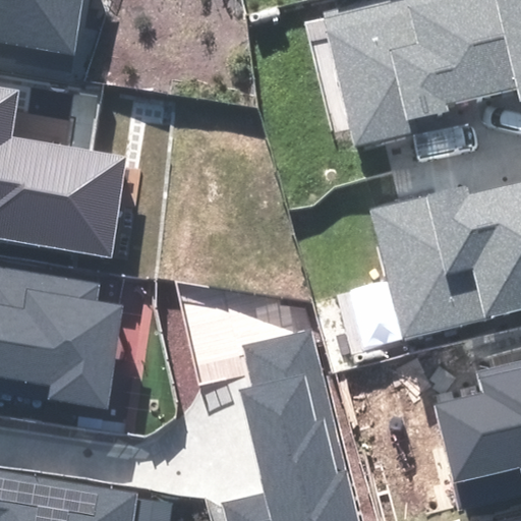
[(0,0),(0,59),(73,71),(84,0),(0,0)]
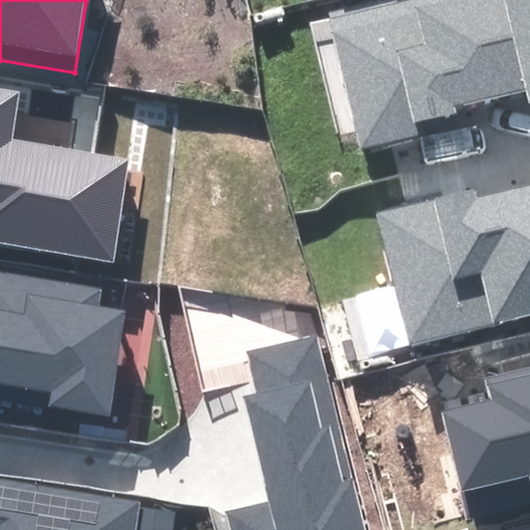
[(484,97),(461,0),(369,0),(326,10),(359,152),(422,138),(418,122),(458,113),(455,105),(484,97)]
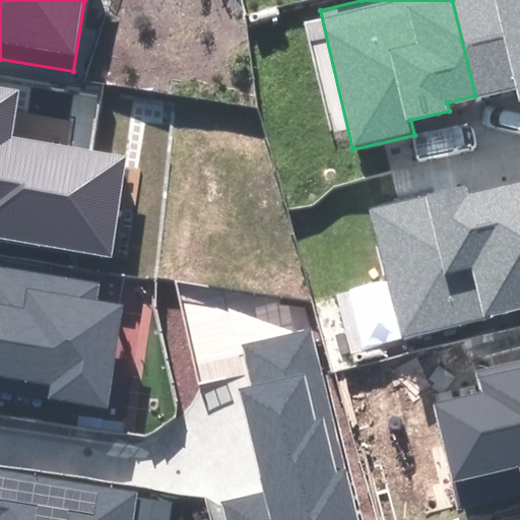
[(519,0),(452,0),(475,95),(516,87),(519,102),(519,101),(519,0)]
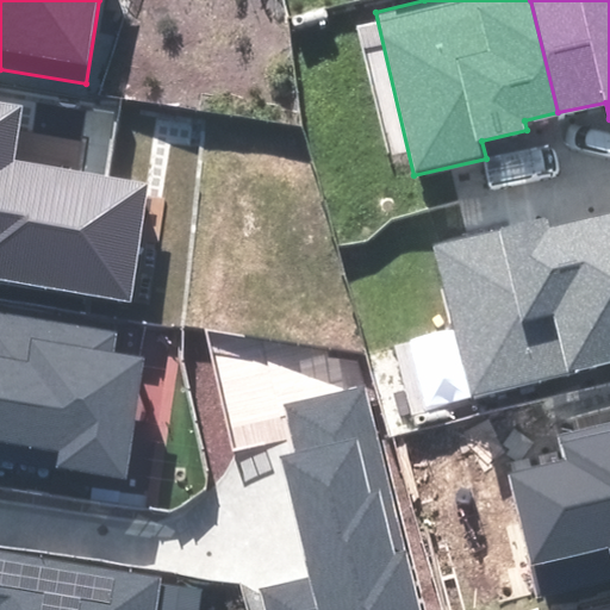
[(17,159),(25,105),(0,100),(0,281),(131,304),(151,181),(17,159)]
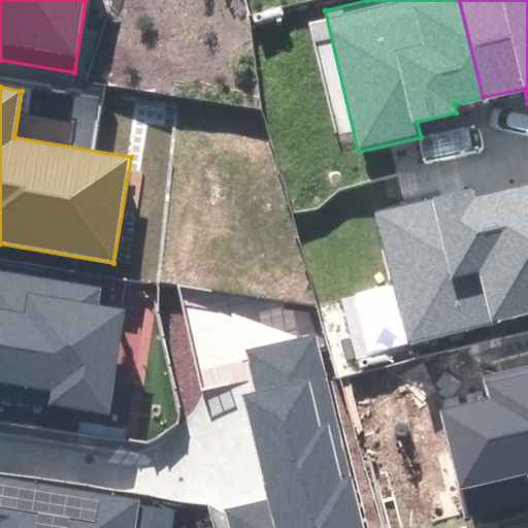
[(527,187),(509,191),(527,267),(527,187)]
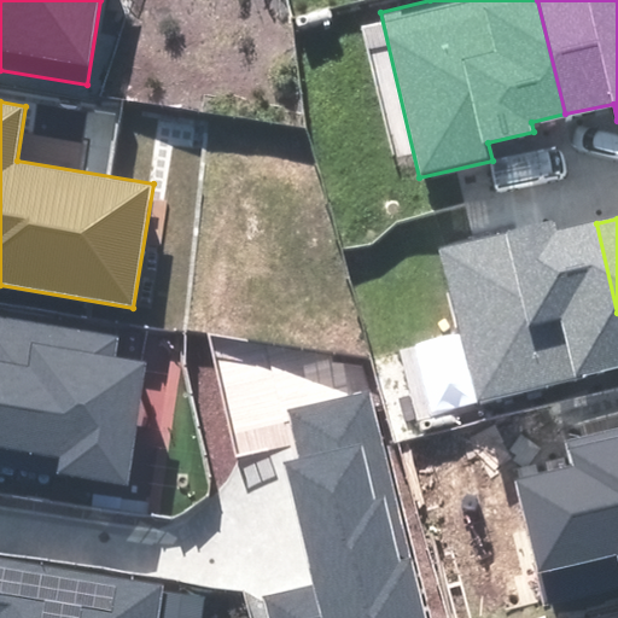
[(476,403),(617,369),(617,313),(596,223),(555,233),(553,221),(439,248),(476,403)]
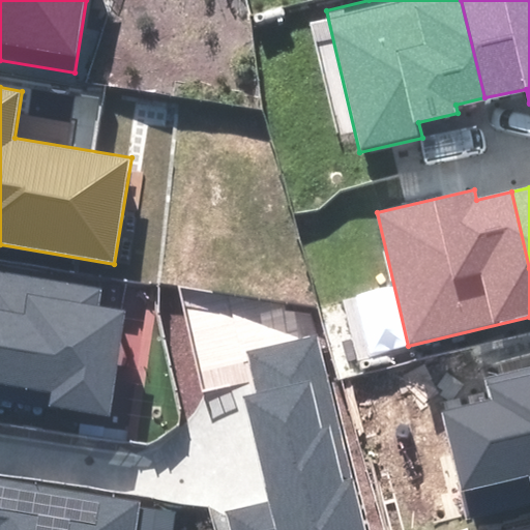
[(99,307),(102,288),(0,271),(0,400),(110,417),(126,312),(99,307)]
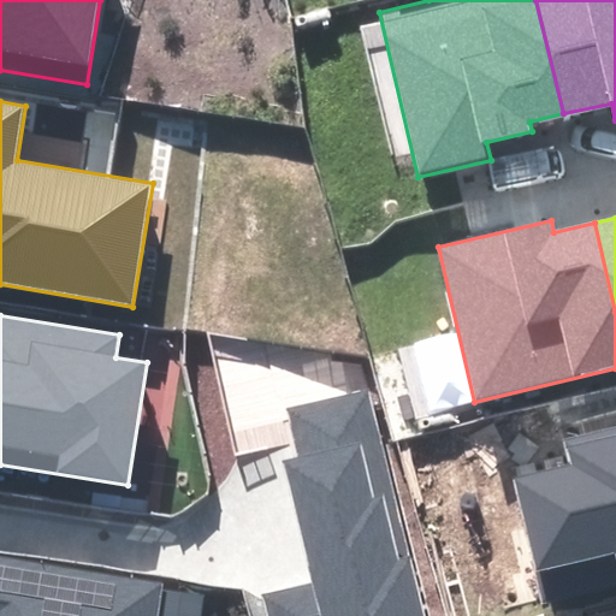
[(312,581),(264,593),(268,615),(424,615),(369,389),(288,408),(298,456),(283,460),(312,581)]
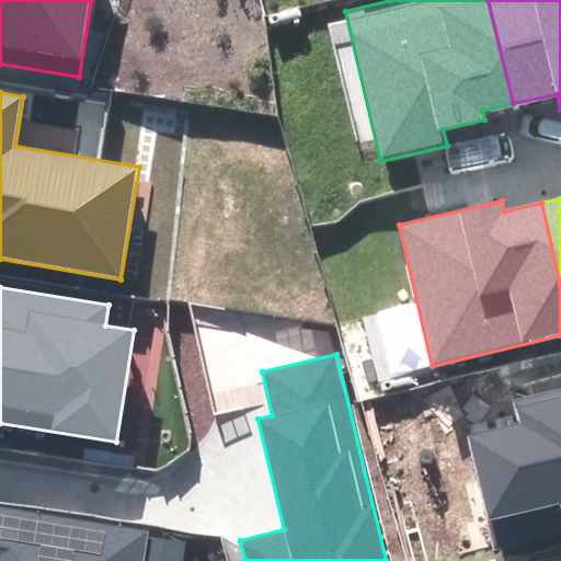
[(560,391),(517,402),(523,427),(469,439),(495,550),(560,535),(560,391)]
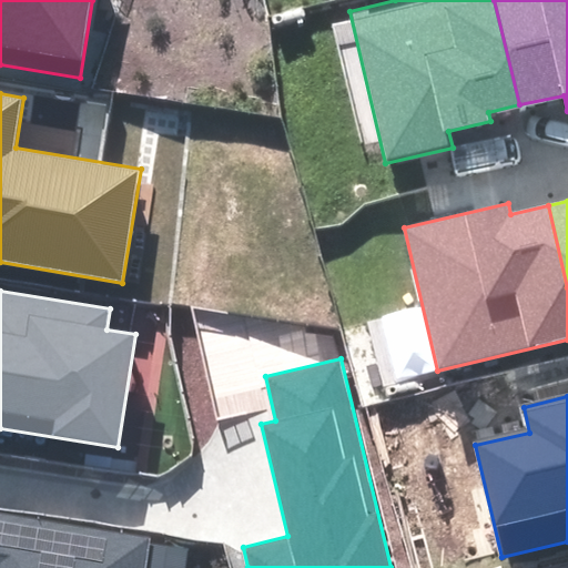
[(0,567),(183,567),(188,549),(151,544),(152,537),(0,513),(0,567)]
